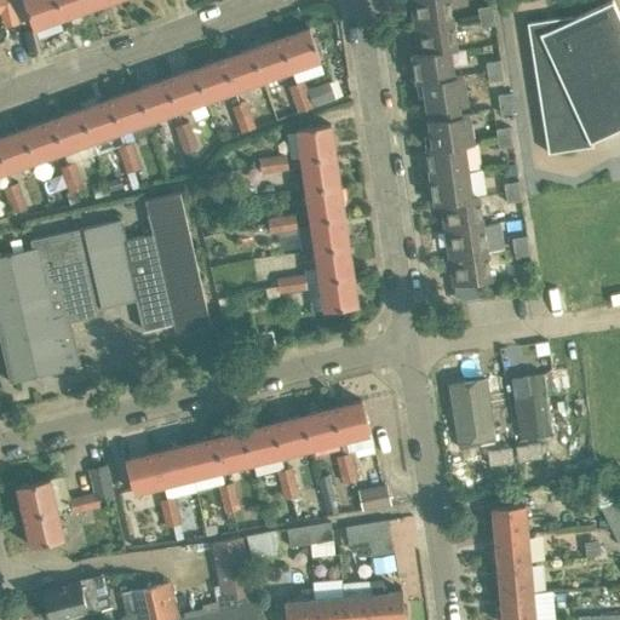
[(19,24),(13,0),(3,0),(6,11),(0,12),(4,27),(19,24)]
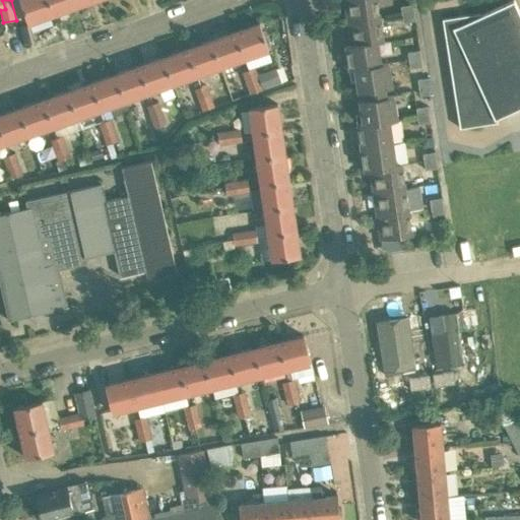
[(53,15),(47,0),(19,0),(28,23),(53,15)]
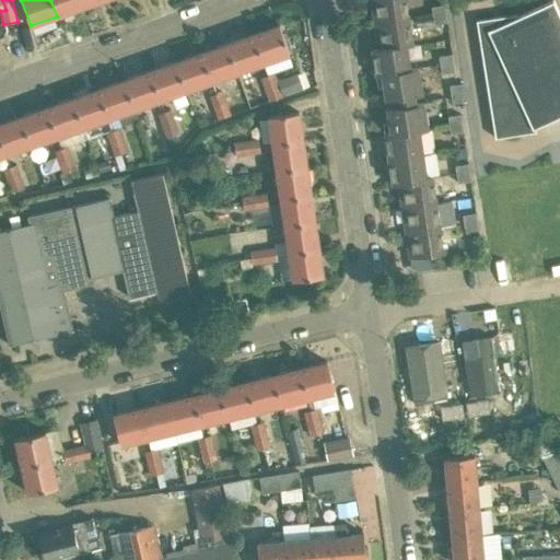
[(82,7),(80,0),(50,0),(57,16),(82,7)]
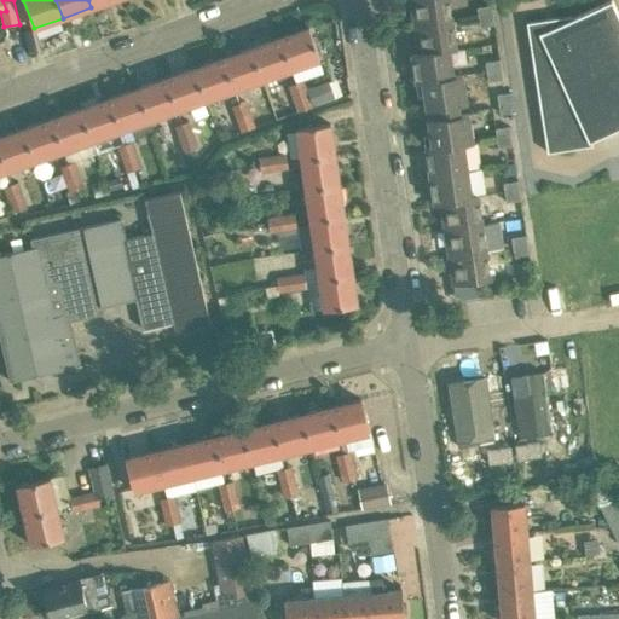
[(449,0),(410,0),(414,27),(452,21),(449,0)]
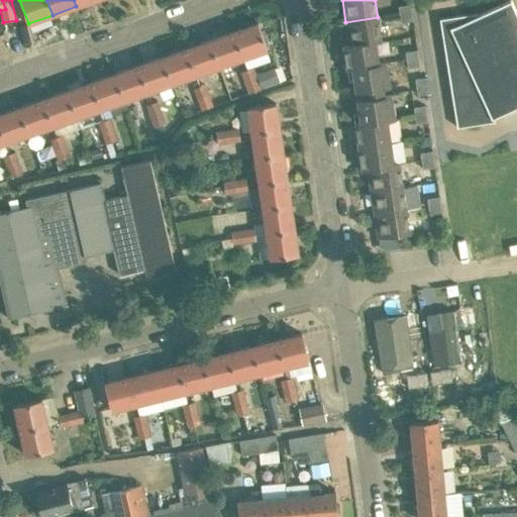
[(478,13),(440,19),(457,127),(495,121),(494,117),(516,106),(516,13),(511,0),(478,15),(478,13)]
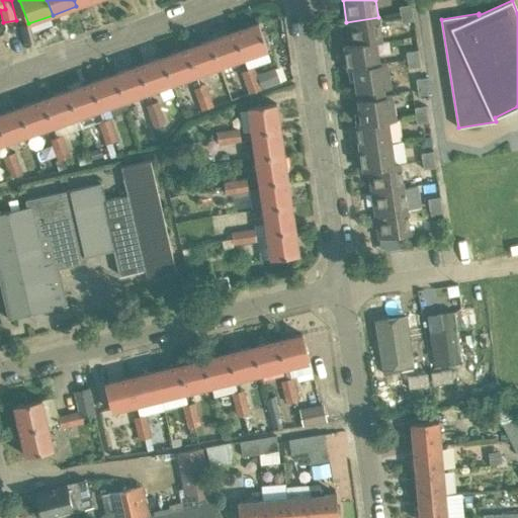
[(400,14),(413,12),(411,4),(399,6),(400,14)]
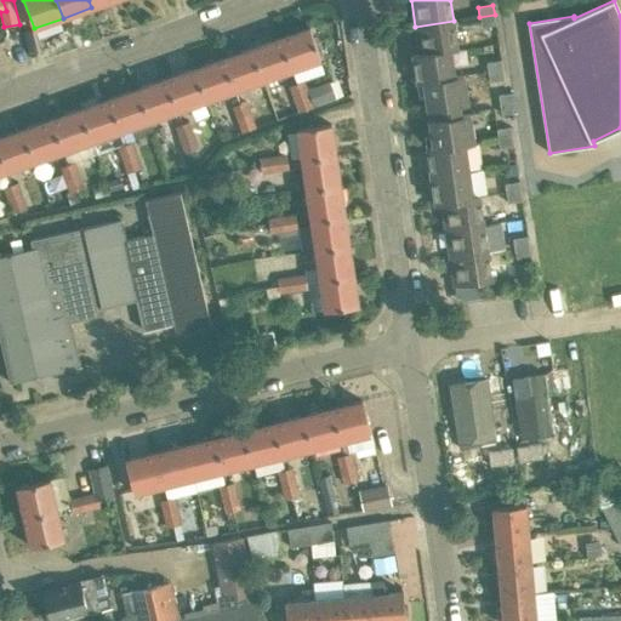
[(496,26),(495,15),(479,17),(482,27),(496,26)]
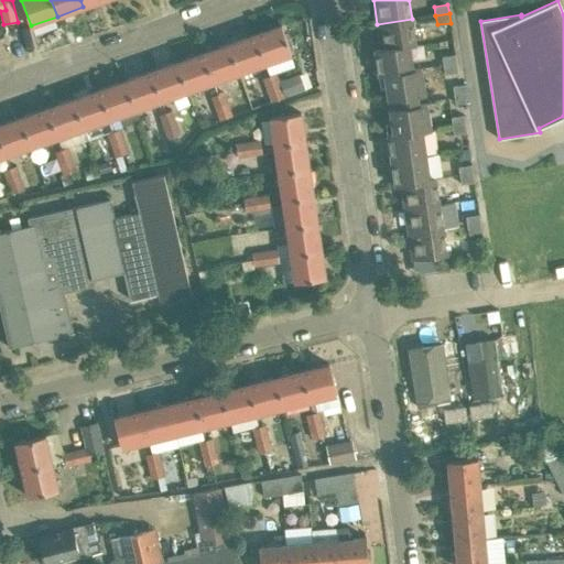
[(412,19),(377,24),(381,49),(375,50),(375,51),(410,45),(415,45),(412,19)]
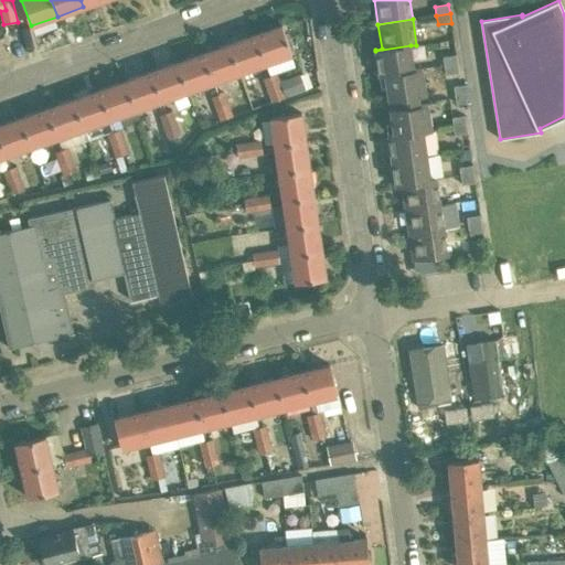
[(254,34),(265,64),(291,54),(280,24),(254,34)]
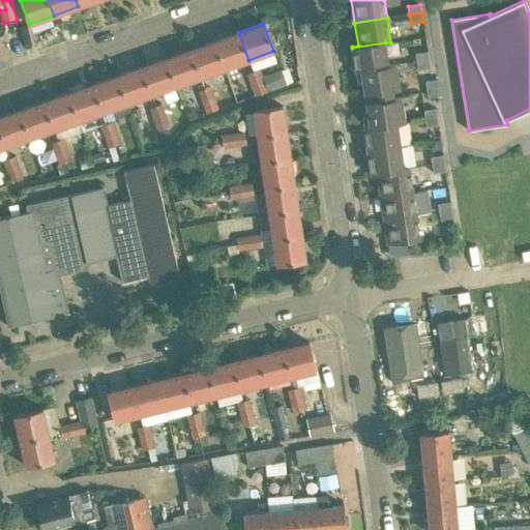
[(238,32),(214,40),(224,68),(248,60),(238,32)]
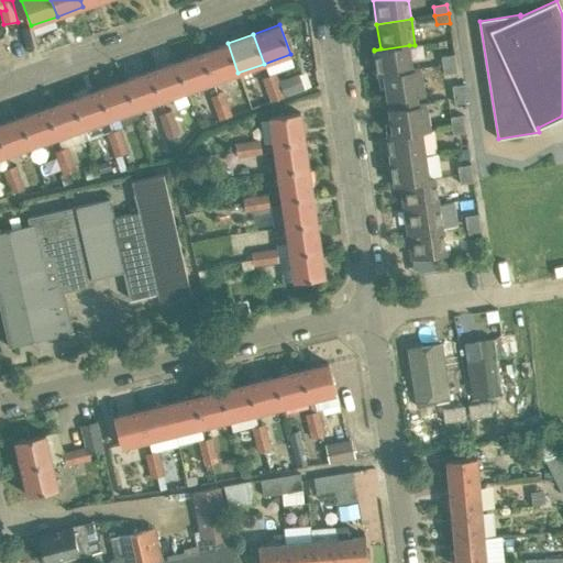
[(238,73),(228,43),(201,53),(212,83),(238,73)]
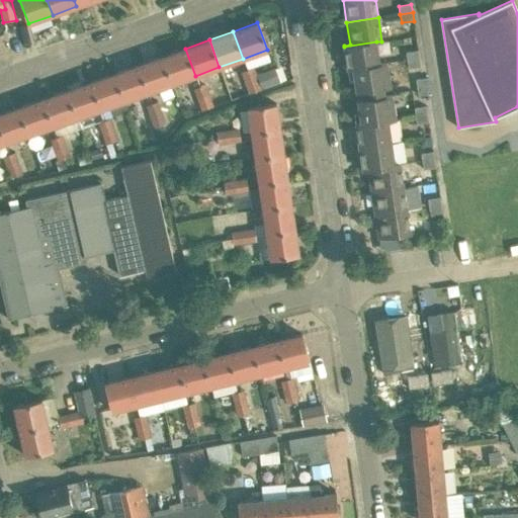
[(379,64),(376,41),(344,47),(347,68),(379,64)]
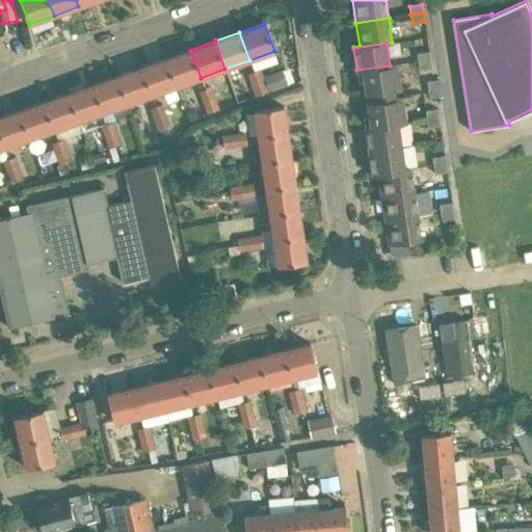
[(190,50),(166,58),(176,86),(201,78),(190,50)]
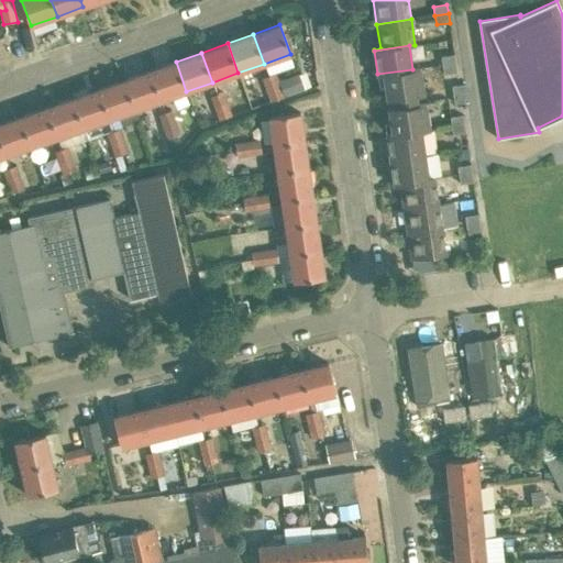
[(442,65),(455,63),(454,54),(441,56),(442,65)]
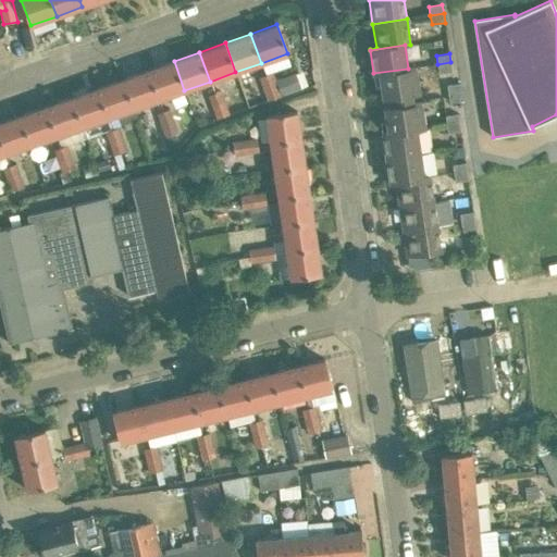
[(184,90),(174,61),(148,71),(159,99),(184,90)]
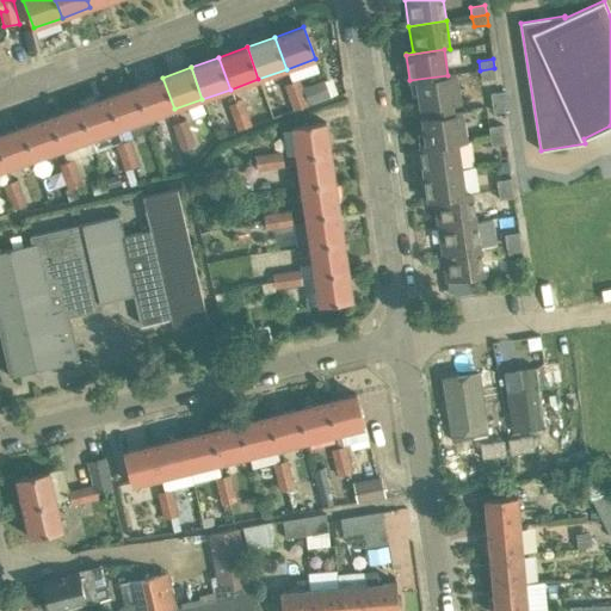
[(497,79),(494,68),(480,71),(481,81),(497,79)]
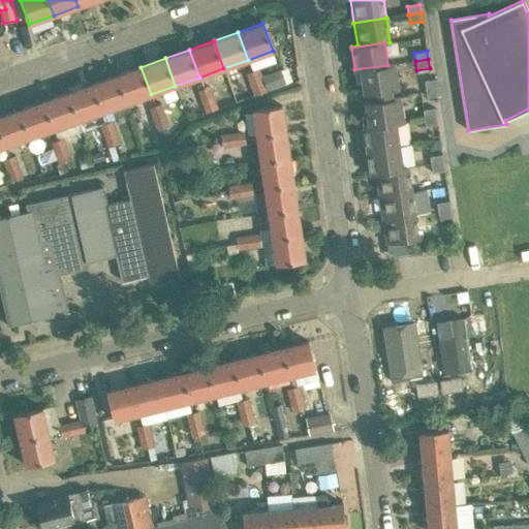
[(396,63),(387,65),(354,69),(355,71),(361,70),(364,93),(399,88),(396,63)]
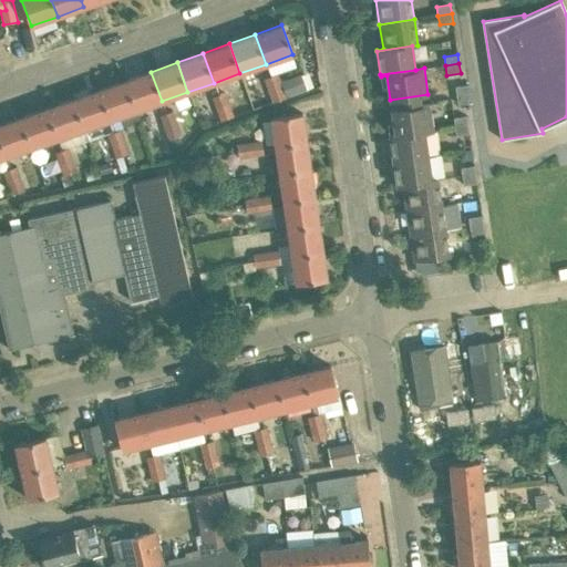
[(151,72),(125,81),(135,111),(162,101),(151,72)]
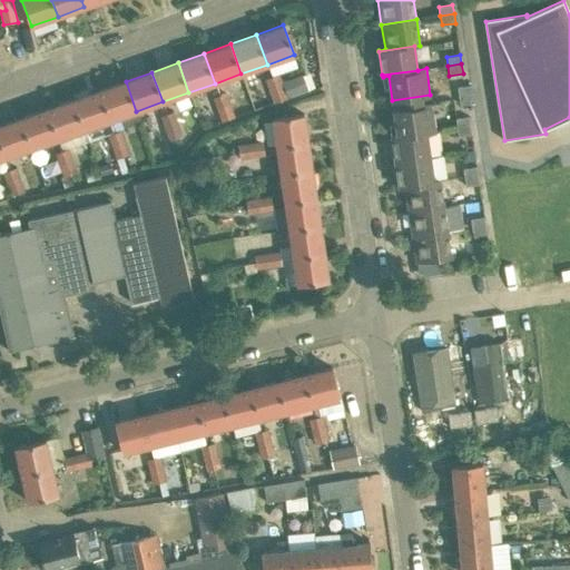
[(282,87),(279,80),(277,75),(265,79),(269,91),(282,87)]
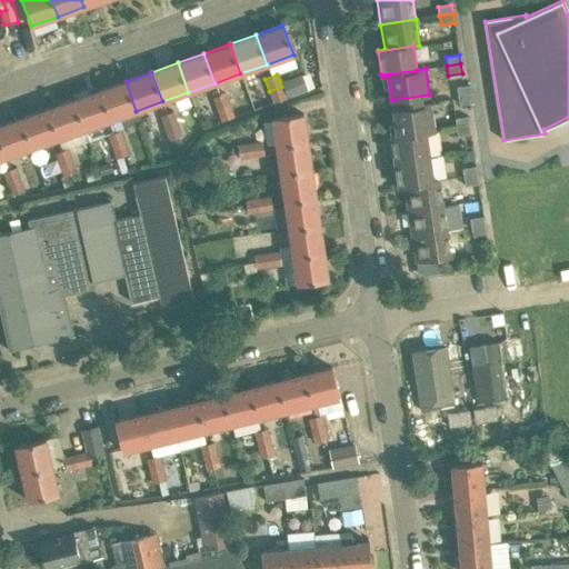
[(302,75),(281,82),(286,97),(308,89),(302,75)]
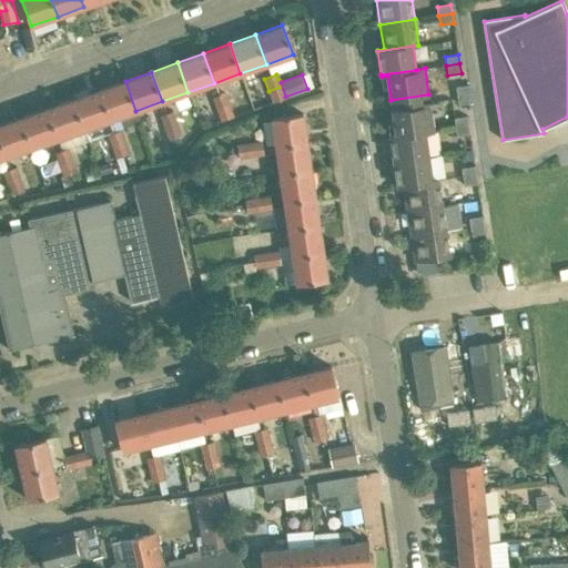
[(135,111),(125,81),(99,90),(110,120),(135,111)]
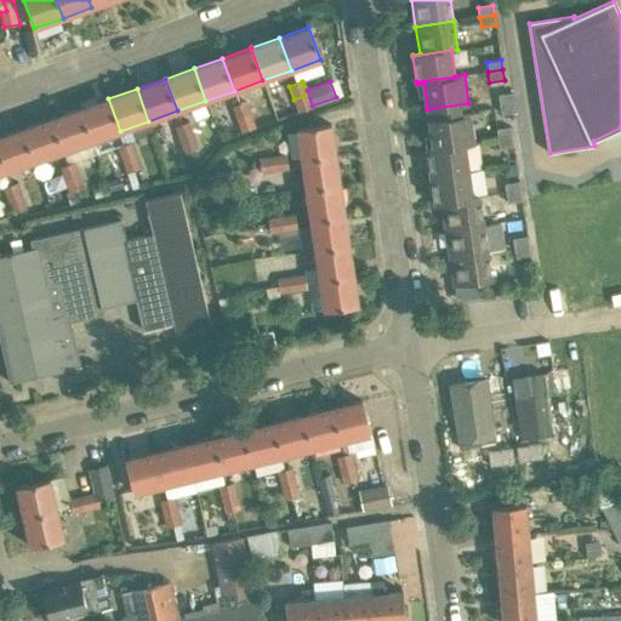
[(500,104),(514,102),(513,92),(497,95),(500,104)]
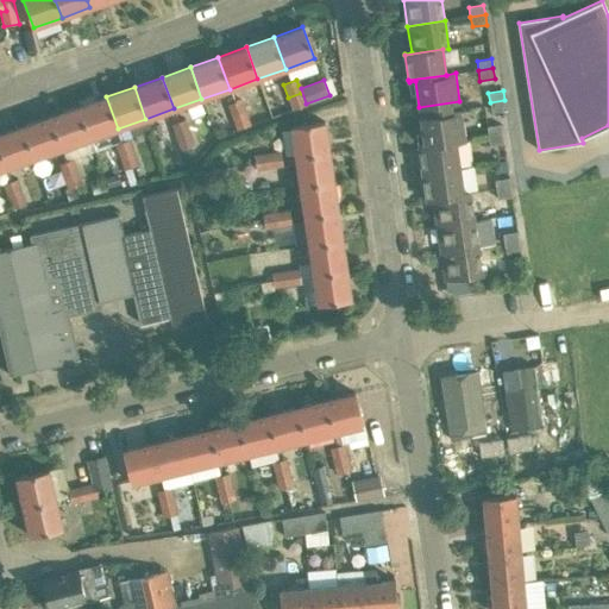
[(306,106),(301,93),(288,98),(293,111),(306,106)]
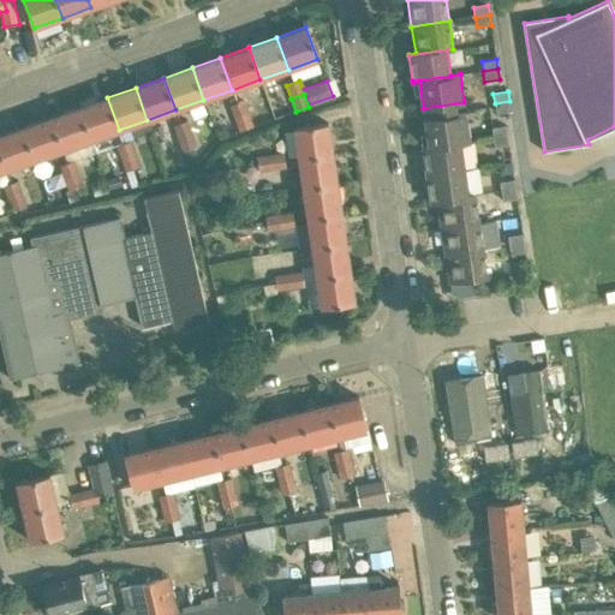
[(119,130),(107,97),(79,108),(90,139),(119,130)]
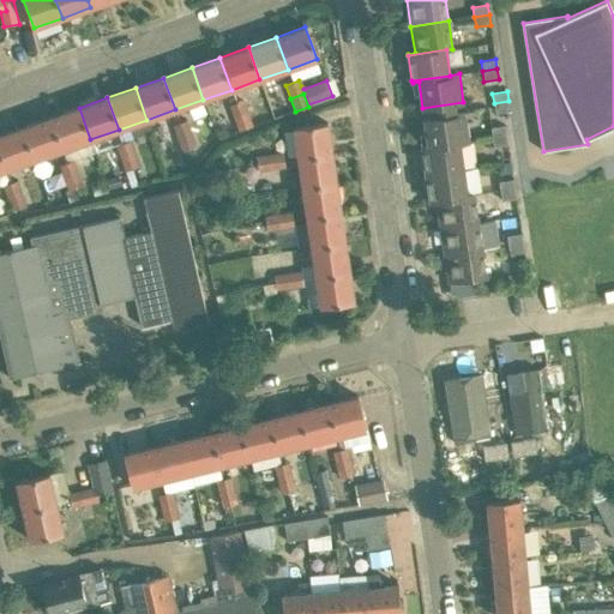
[(247,114),(242,101),(229,106),(234,119),(247,114)]
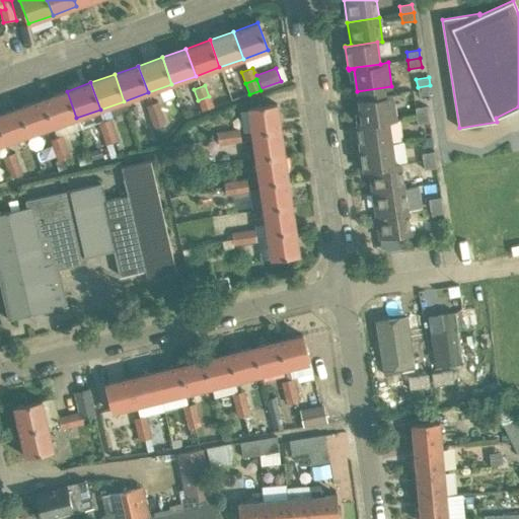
[(431,93),(430,85),(418,87),(419,95),(431,93)]
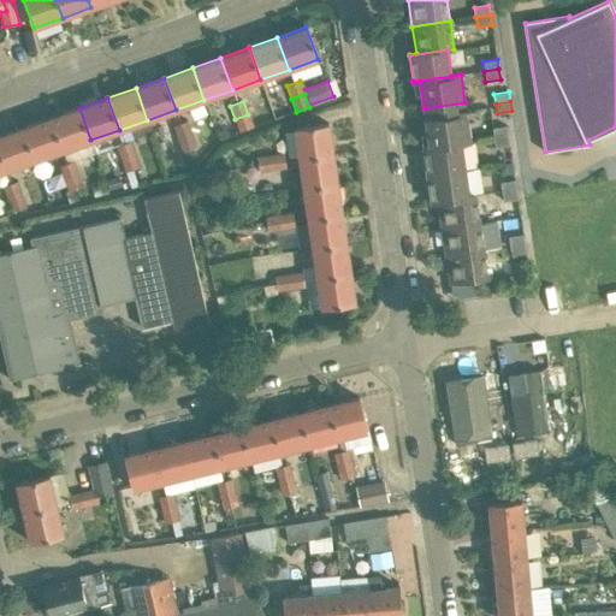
[(80,108),(51,118),(63,150),(90,140),(80,108)]
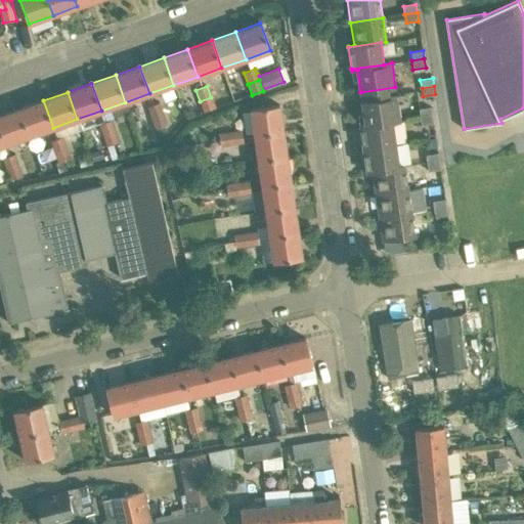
[(360,127),(393,122),(400,121),(397,96),(362,101),(365,124),(360,125),(360,127)]
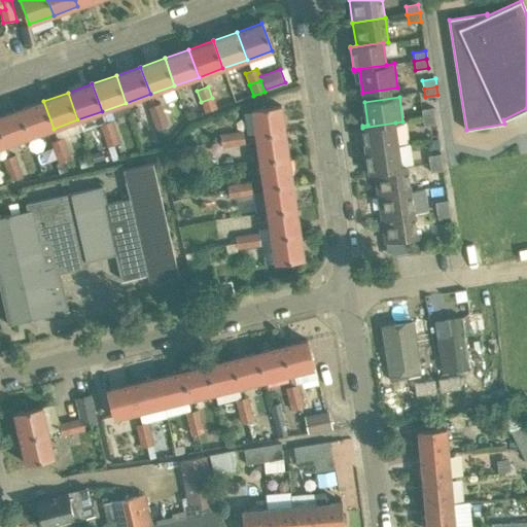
[(216,109),(212,98),(201,102),(205,113),(216,109)]
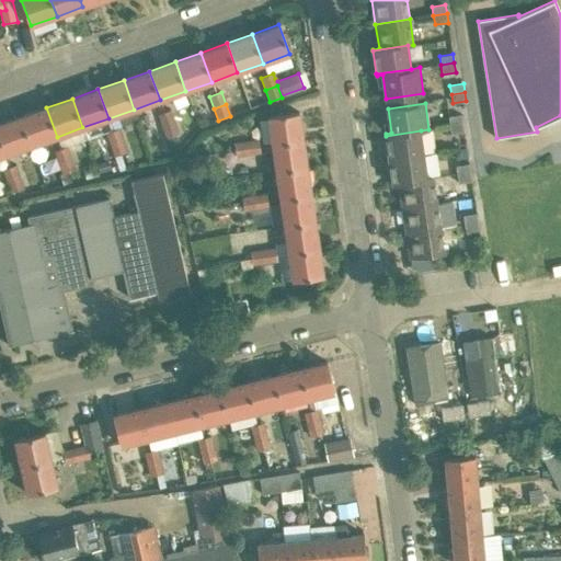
[(57,137),(46,107),(21,116),(31,146),(57,137)]
